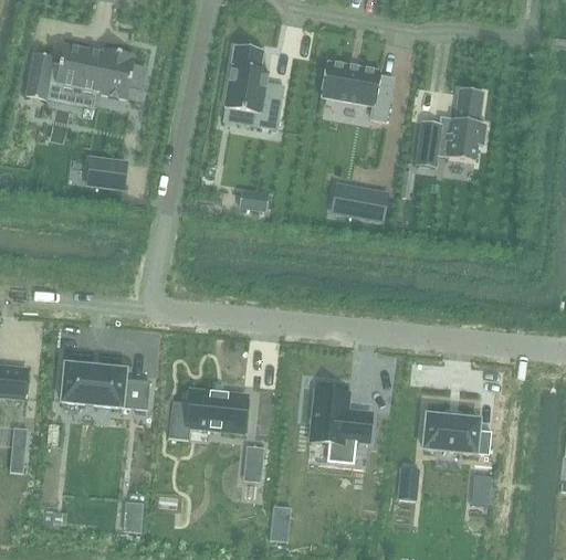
[(33,51),(25,94),(46,97),(49,81),(102,91),(101,93),(127,98),(129,84),(142,86),(146,64),(133,62),(135,56),(133,55),(133,53),(124,52),(105,48),(104,51),(62,43),(58,63),(53,62),(54,54),(33,51)]
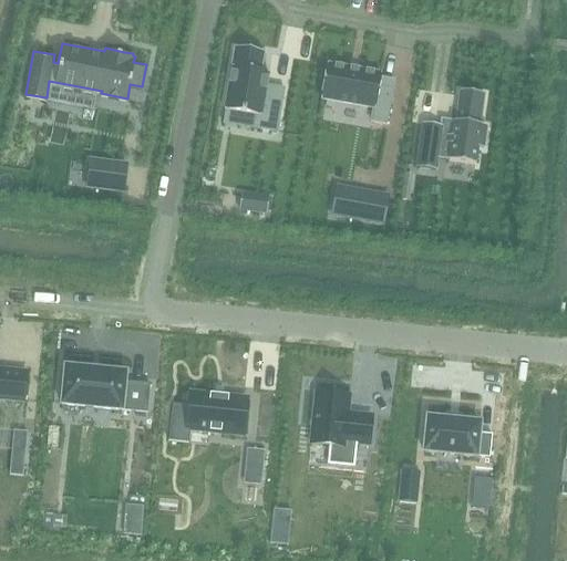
[(235,44),(225,104),(257,110),(254,125),(277,128),(285,84),(267,81),(269,70),(261,69),(265,50),(235,44)]
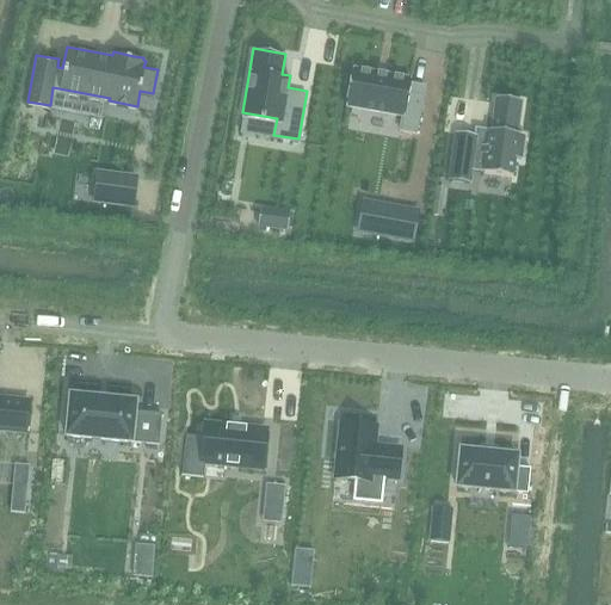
[(417,129),(424,92),(407,88),(411,73),(382,68),(353,63),(346,103),(402,112),(400,127),(417,129)]
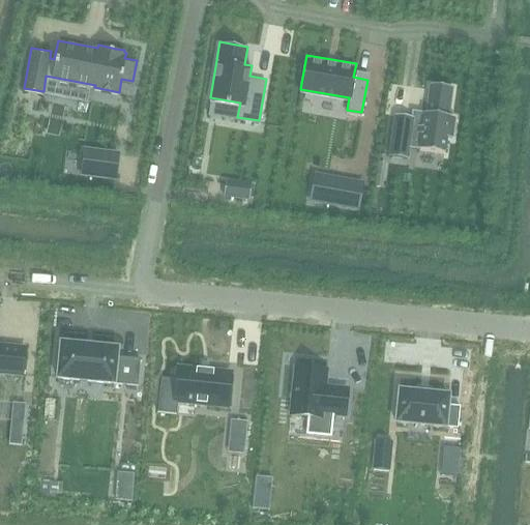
[(394,112),(388,152),(406,155),(408,155),(410,144),(418,145),(445,149),(447,135),(452,136),(455,114),(448,113),(452,85),(430,82),(425,110),(423,110),(413,108),(412,115),(394,112)]
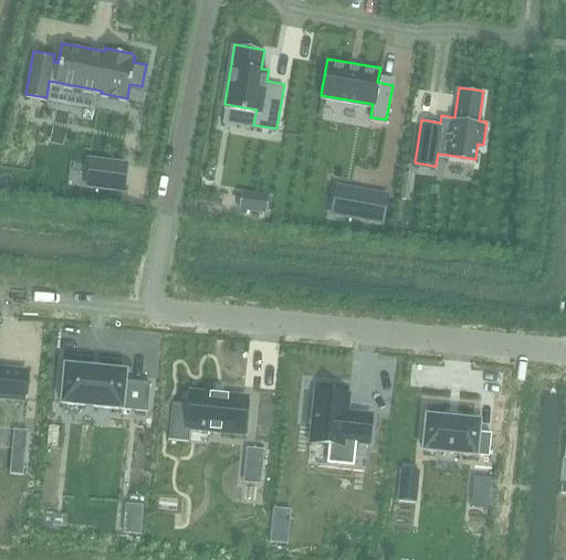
[(91,156),(87,183),(121,188),(124,188),(127,160),(119,159),(91,156)]
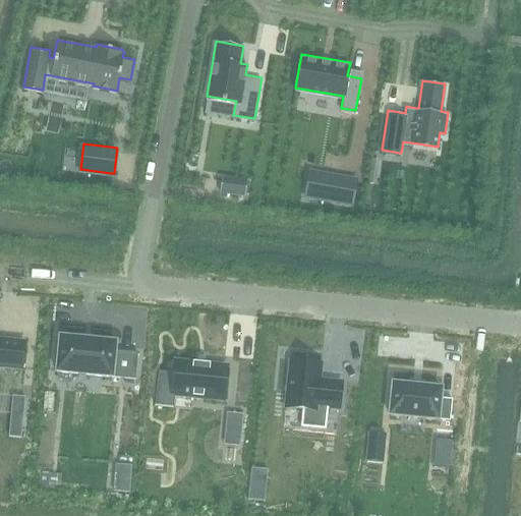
[(307,180),(304,193),(352,202),(357,176),(322,170),(320,182),(307,180)]
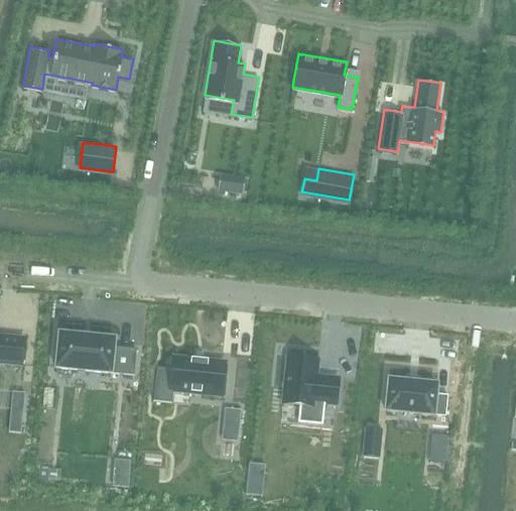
[(366,168),(364,177),(372,178),(373,169),(366,168)]
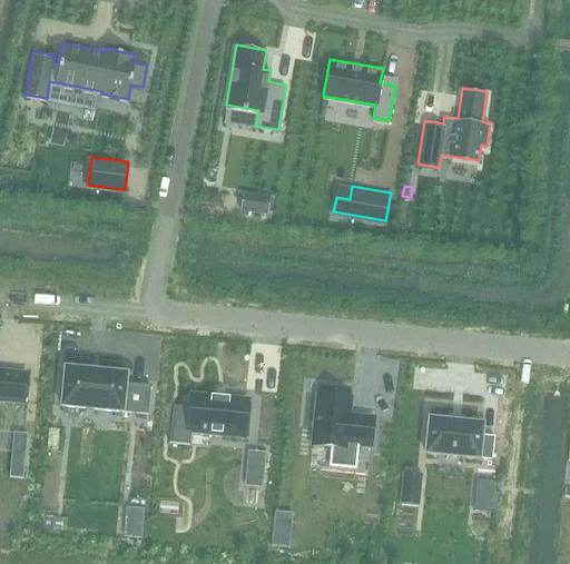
[(243,189),(241,208),(268,211),(271,193),(243,189)]
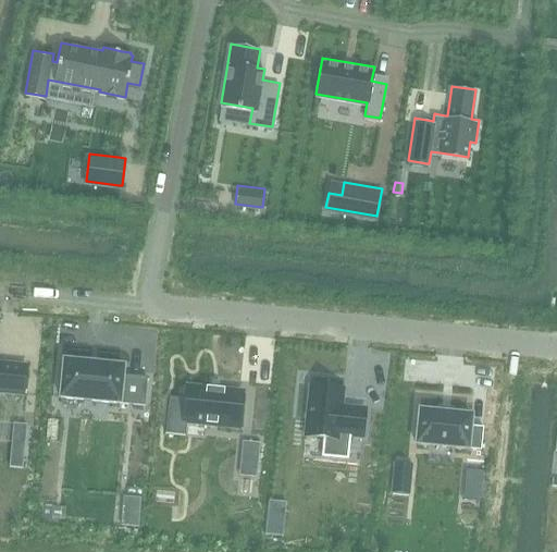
[(64,357),(61,394),(145,403),(148,375),(123,372),(124,364),(64,357)]
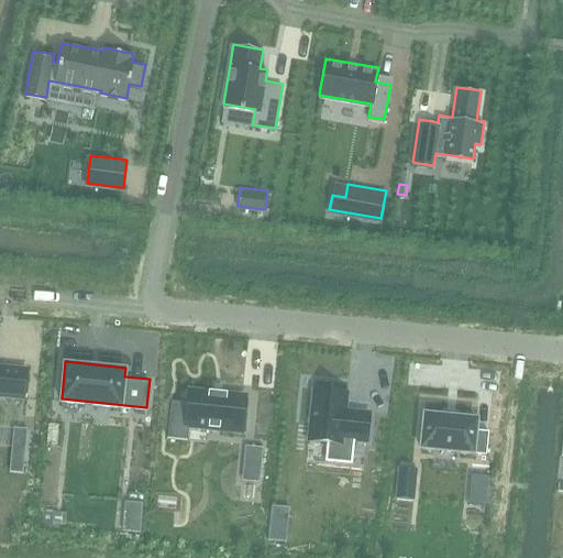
[(0,392),(24,395),(28,367),(0,363),(0,392)]
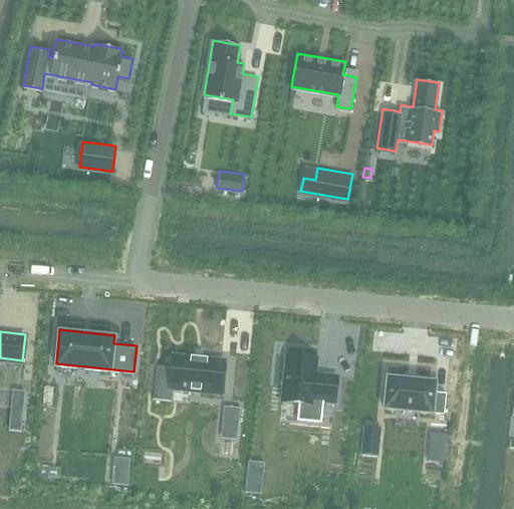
[(286,351),(281,401),(299,403),(297,418),(320,421),(322,400),(335,401),(338,374),(315,372),(317,355),(286,351)]
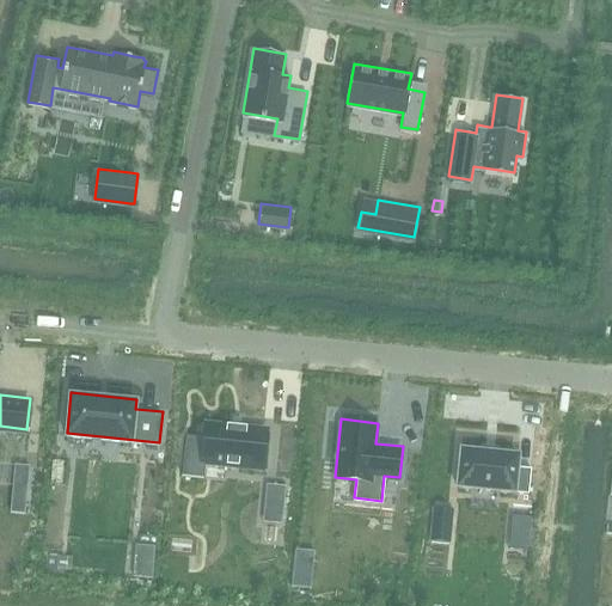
[(188,435),(184,471),(202,473),(203,460),(264,467),(268,428),(204,421),(203,436),(188,435)]
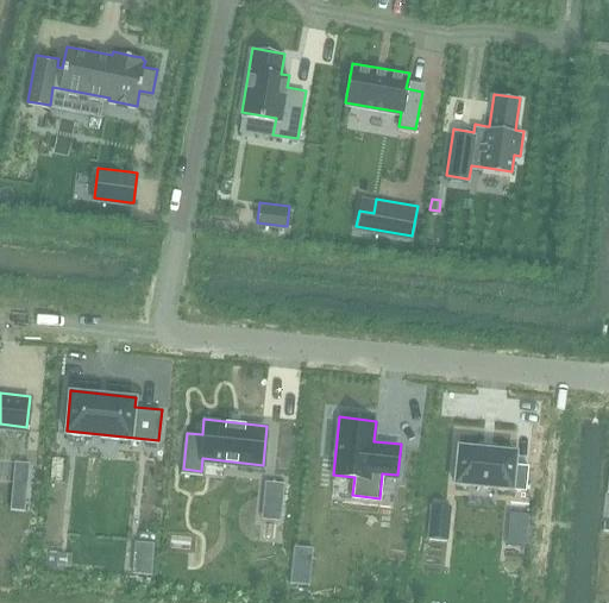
[(458,444),(453,483),(513,489),(514,487),(516,463),(518,450),(458,444)]
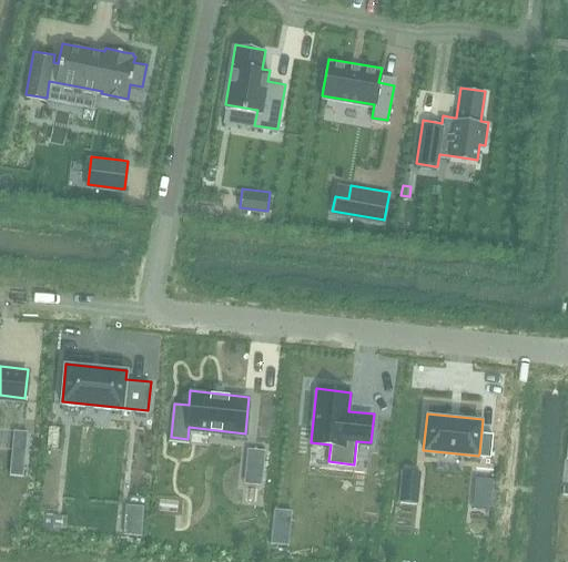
[(482,431),(479,453),(490,455),(493,432),(482,431)]
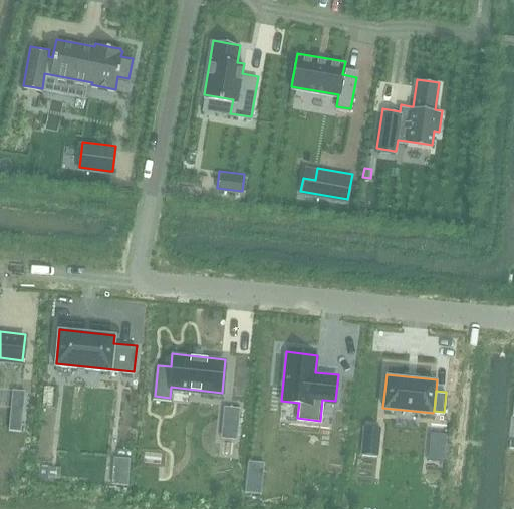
[(224,404),(222,420),(239,421),(240,406),(224,404)]
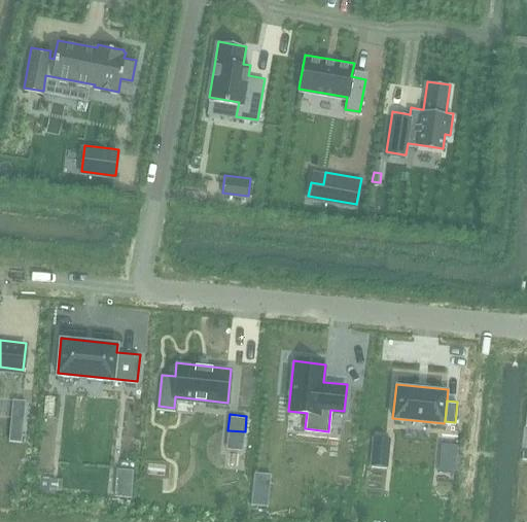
[(11,418),(9,439),(22,440),(24,419),(11,418)]
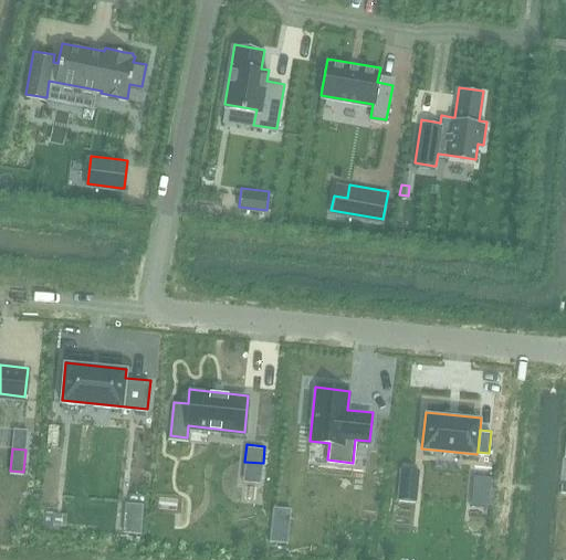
[(400,465),(398,496),(417,498),(419,467),(400,465)]
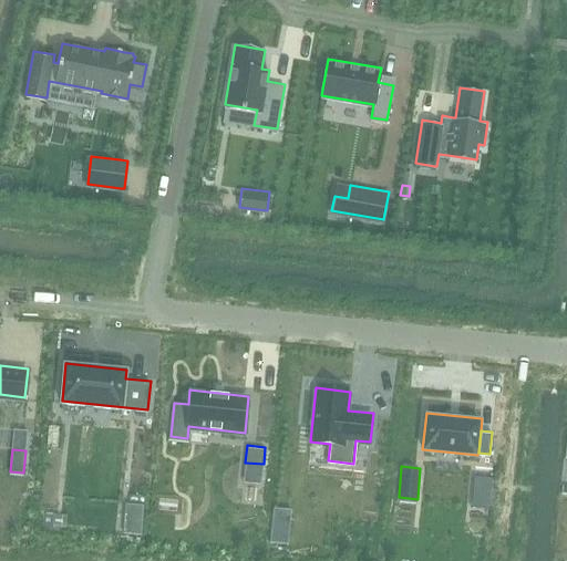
[(474,474),(472,505),(490,506),(493,476),(474,474)]
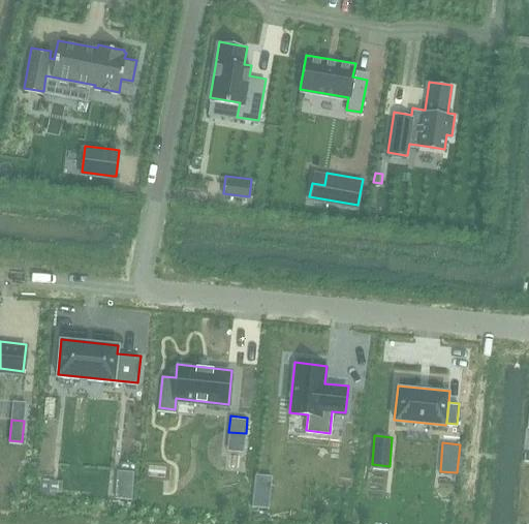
[(118,476),(117,496),(132,497),(133,478),(118,476)]
